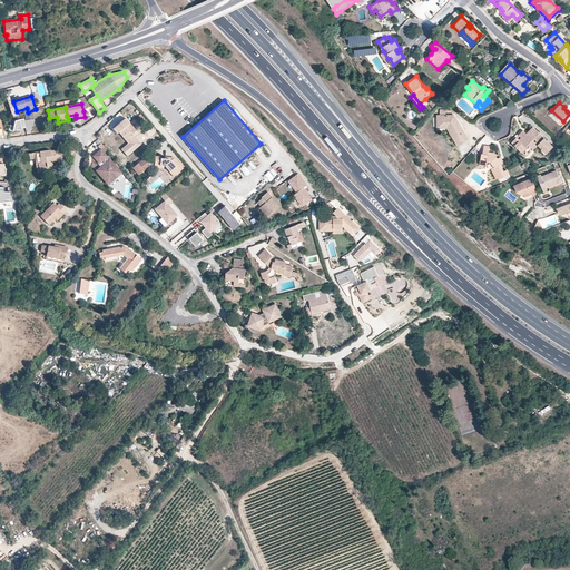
[(453,115),(436,115),(436,126),(448,125),(455,138),(453,138),(458,146),(468,139),(460,125),(459,125),(458,124),(457,124),(454,121),(457,120),(453,115)]
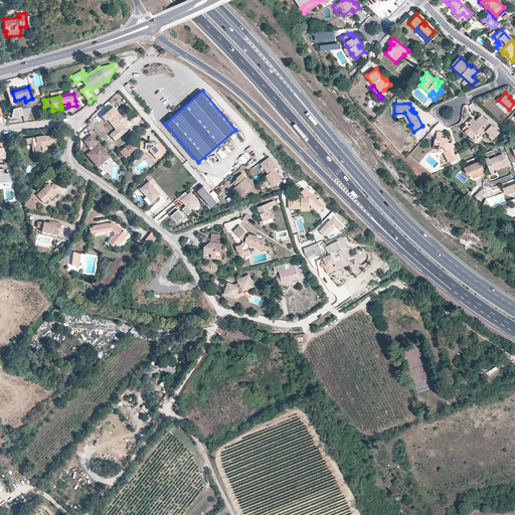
[(108,120),(110,118),(113,122),(111,123),(116,130),(110,135),(116,142),(126,133),(122,129),(125,127),(120,121),(123,118),(117,111),(114,107),(102,117),(106,121),(108,120)]
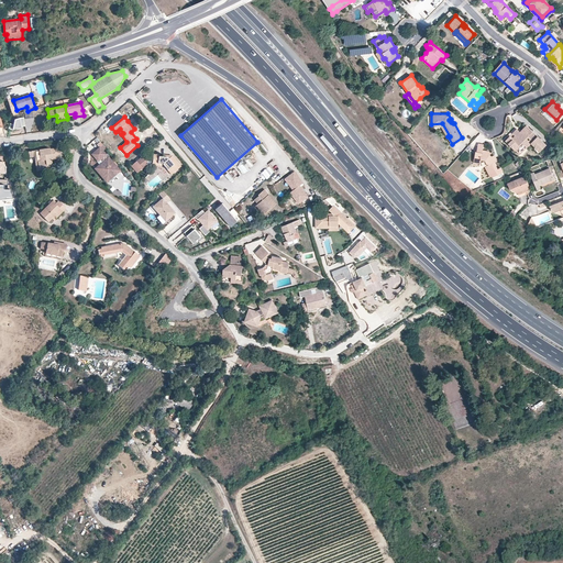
[(23,118),(14,119),(13,124),(10,123),(9,129),(13,129),(12,130),(22,129),(21,127),(25,125),(23,118)]
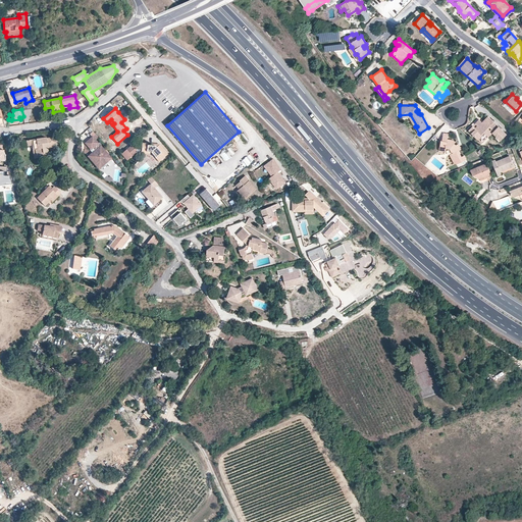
[(492,133),(496,136),(497,135),(501,140),(506,134),(488,116),(482,122),(475,129),(472,126),(468,131),(477,140),(484,133),(483,132),(489,125),(493,131),(491,133),(492,133)]
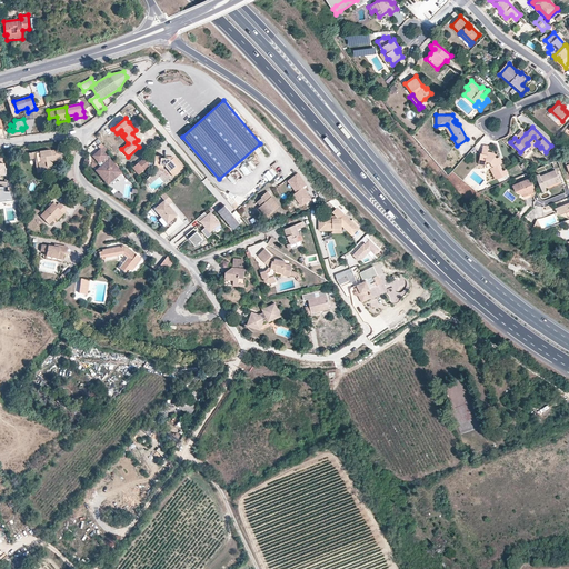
[(522,130),(515,138),(518,141),(526,133),(522,130)]
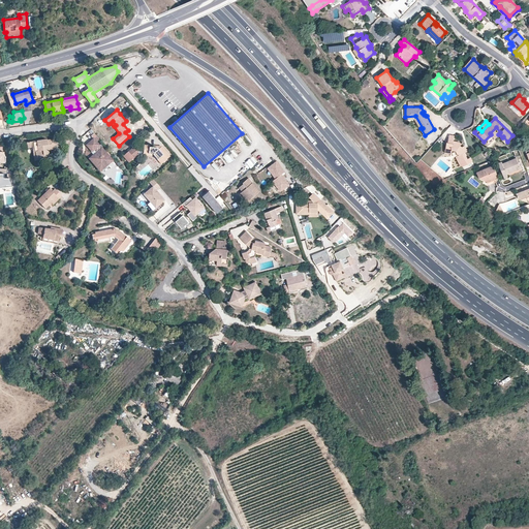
[(490,133),(491,134),(495,138),(499,134),(498,134),(500,132),(496,127),(490,133)]
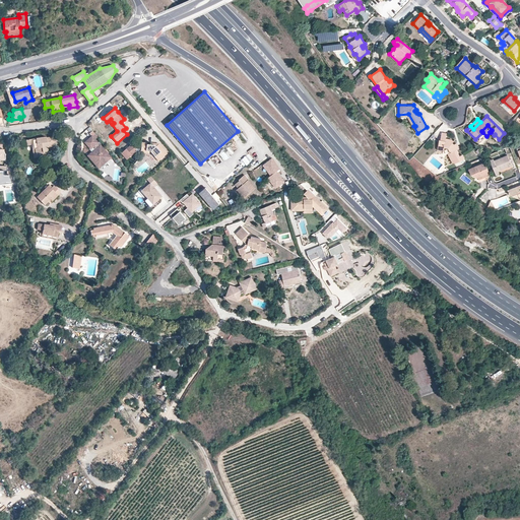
[(450,152),(449,152),(454,163),(455,164),(464,158),(462,154),(460,155),(457,149),(458,149),(455,143),(454,144),(453,142),(454,141),(452,139),(446,138),(447,133),(442,132),(441,139),(440,139),(438,147),(444,148),(445,147),(448,148),(450,152)]
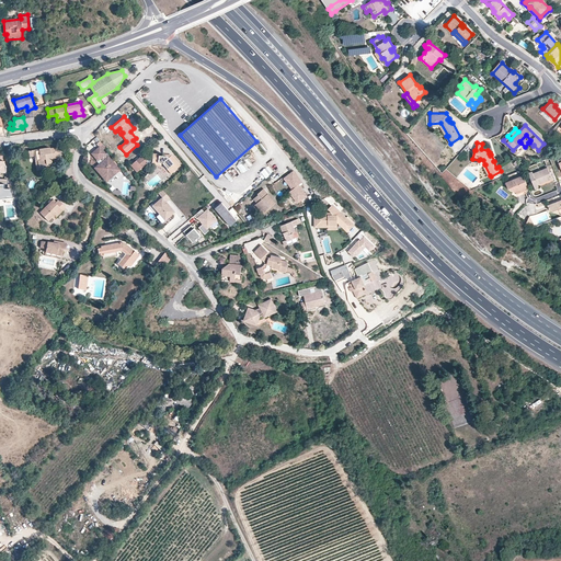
[(103,145),(100,148),(92,155),(98,161),(99,160),(102,163),(103,164),(102,165),(101,164),(95,169),(104,180),(117,168),(102,151),(105,148),(103,145)]
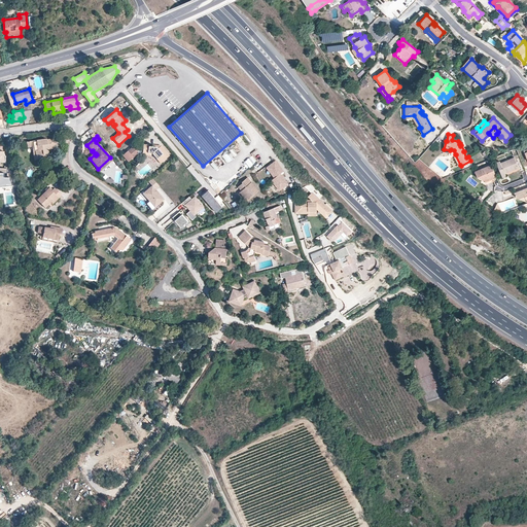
[(47,139),(32,141),(34,151),(36,150),(37,160),(44,159),(46,155),(45,154),(46,153),(47,153),(48,153),(48,152),(48,151),(48,150),(48,149),(57,148),(55,139),(47,140),(47,139)]
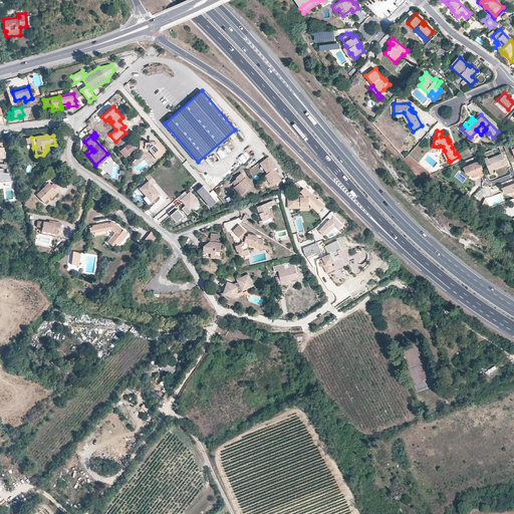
[(146,142),(141,141),(140,147),(146,148),(145,150),(149,150),(154,155),(156,153),(159,157),(166,152),(158,143),(155,145),(154,144),(150,144),(146,143),(146,142)]
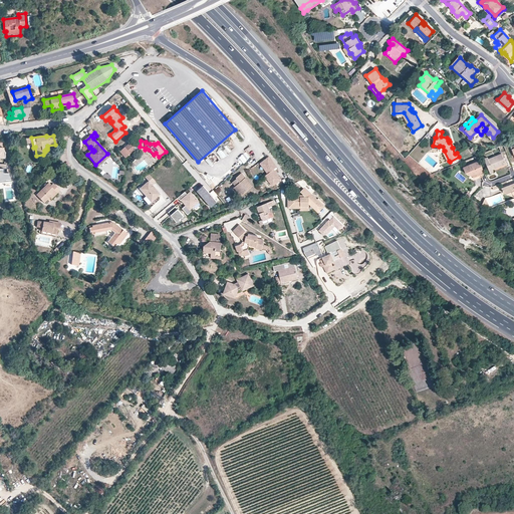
[(135,147),(132,143),(121,151),(126,158),(134,152),(133,151),(133,150),(135,149),(135,147)]
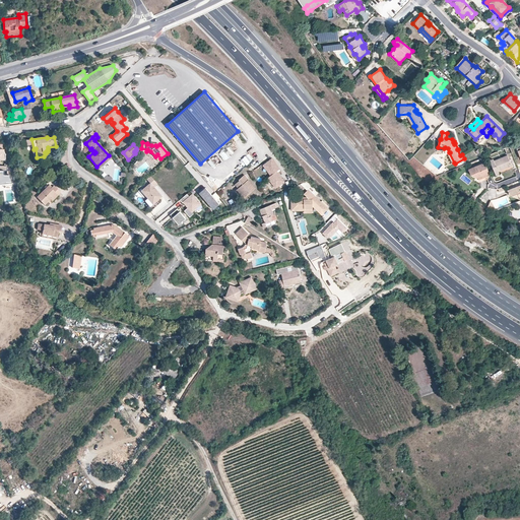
[(493,158),(490,159),(496,175),(499,173),(498,171),(512,166),(508,154),(494,160),(493,158)]
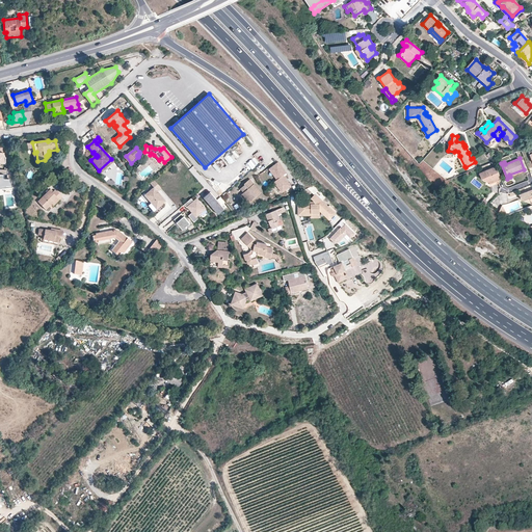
[(113,162),(111,159),(99,170),(101,173),(113,162)]
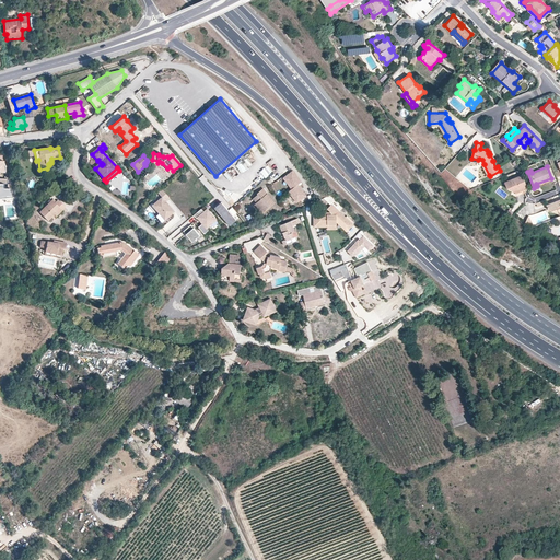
[(263,168),(255,175),(260,183),(269,176),(263,168)]
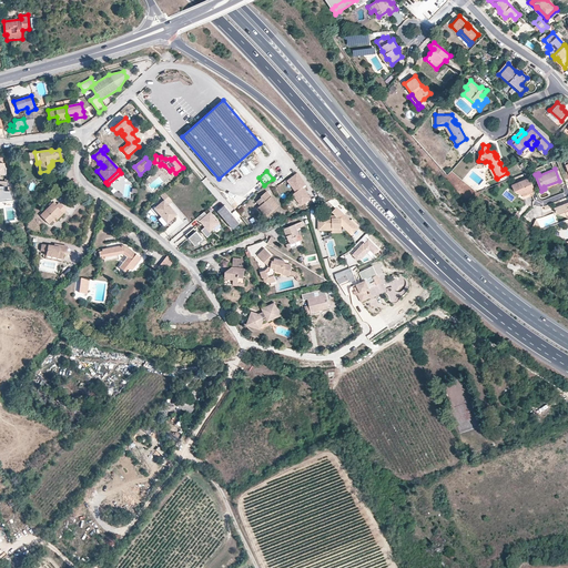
[(311,199),(303,188),(306,185),(297,173),(288,180),(296,192),(295,192),(304,203),(311,199)]
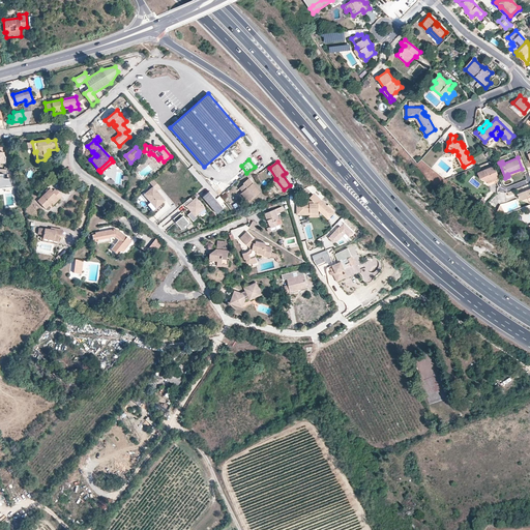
[(193,166),(188,170),(201,183),(206,179),(193,166)]
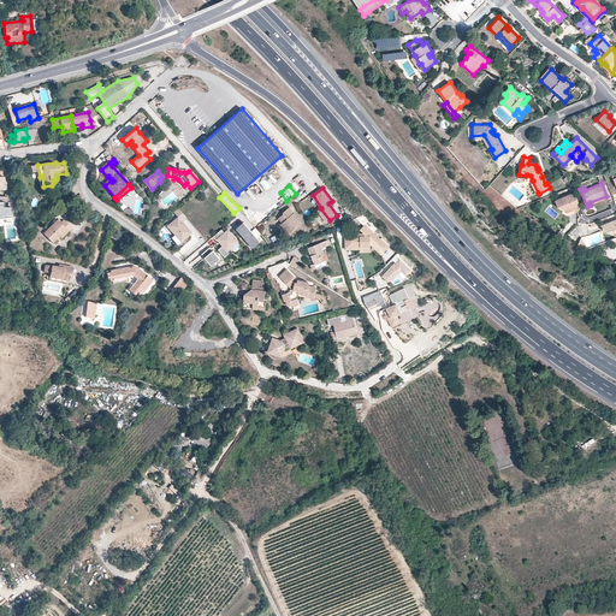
[(576,206),(579,205),(575,193),(555,200),(557,207),(564,211),(576,206)]
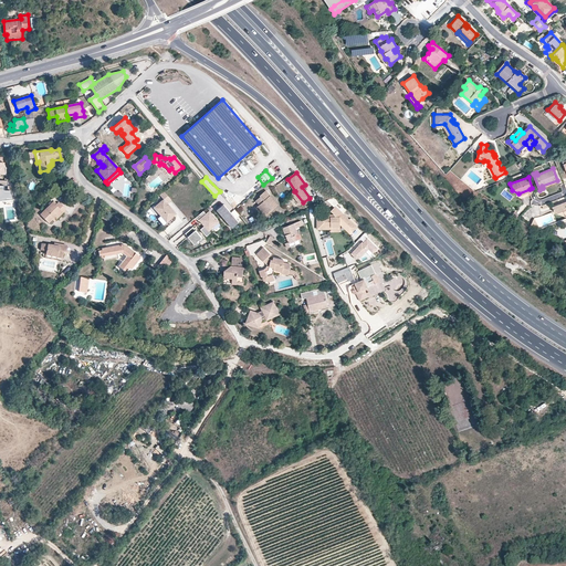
[(8,181),(0,181),(0,203),(12,202),(11,187),(8,187),(8,181)]
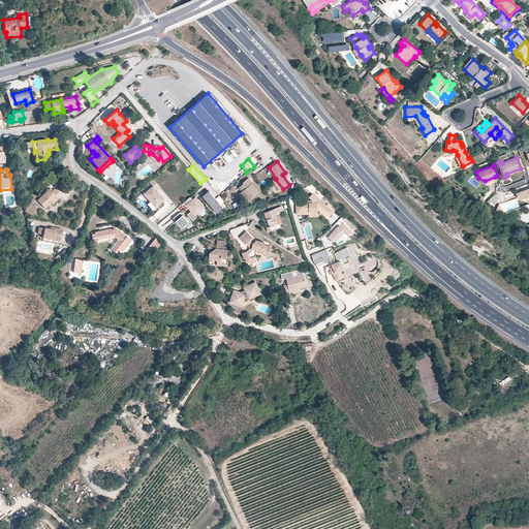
[(283,189),(275,179),(273,181),(280,191),(283,189)]
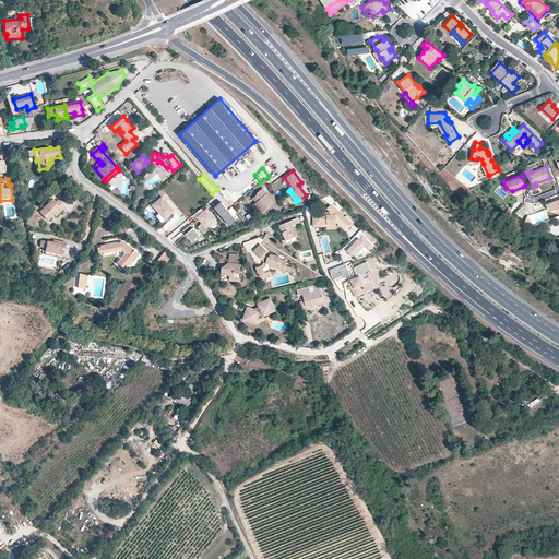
[(162,190),(158,193),(162,198),(152,205),(157,212),(165,221),(170,215),(175,212),(165,202),(169,198),(162,190)]
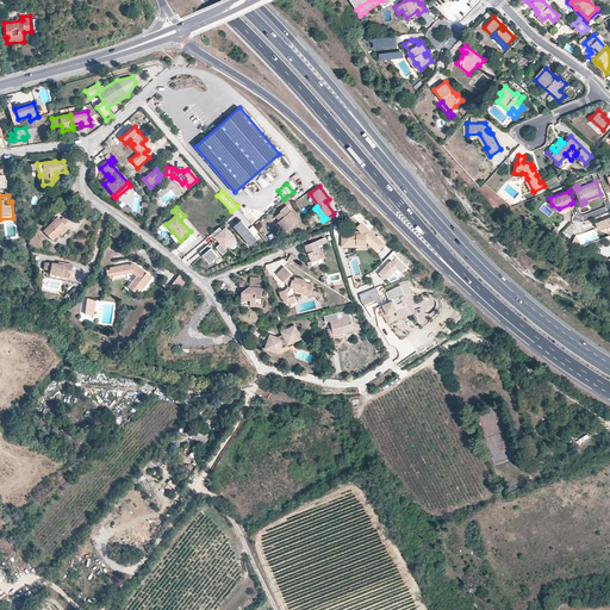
[(282,211),(275,217),(280,222),(281,221),(285,224),(281,228),(286,234),(300,219),(292,211),(288,215),(286,211),(284,213),(282,211)]
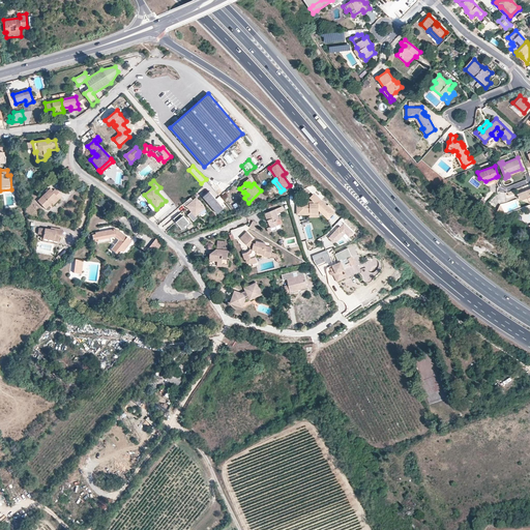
[(52,192),(50,189),(47,193),(38,201),(46,209),(49,205),(57,197),(59,199),(62,196),(55,188),(53,190),(52,192)]
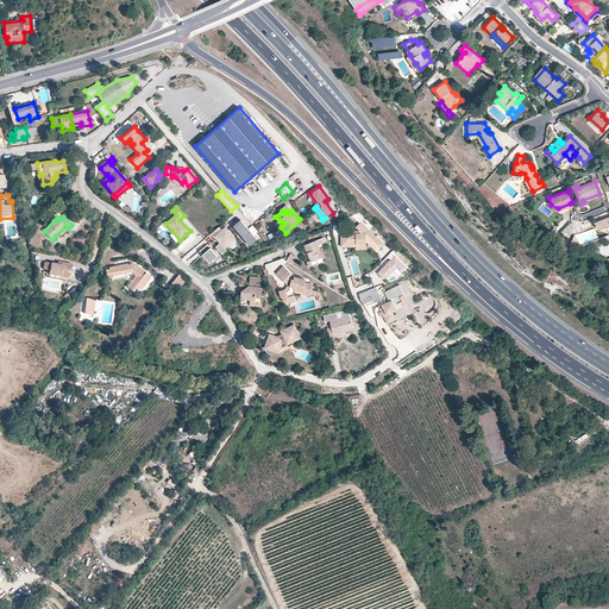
[(608,218),(608,220),(606,221),(604,219),(595,223),(597,230),(598,230),(606,227),(608,233),(608,218)]
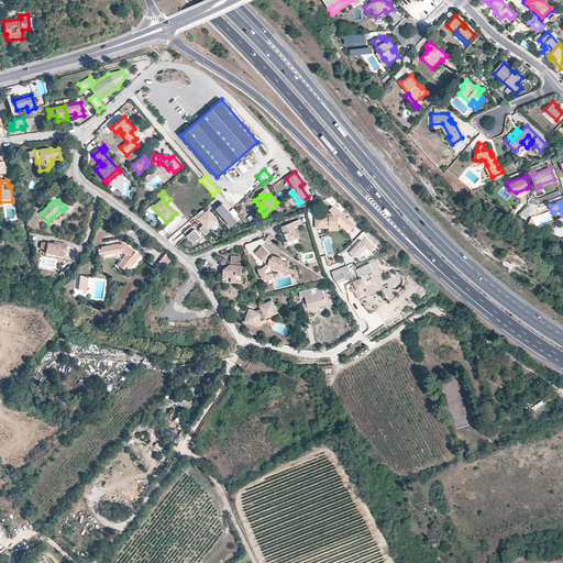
[(239,221),(222,202),(216,208),(232,227),(239,221)]
